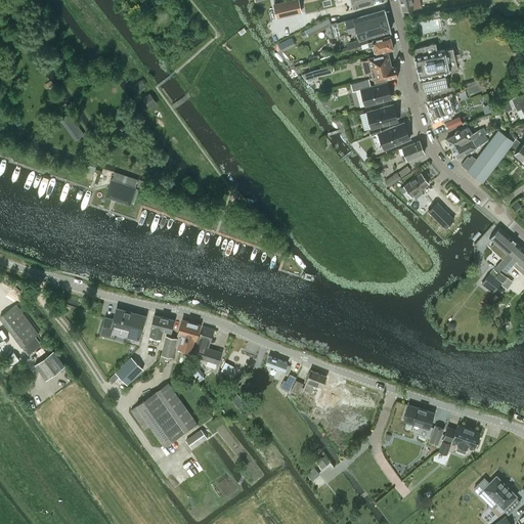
[(298,0),(294,0),(273,4),(275,11),(280,9),(281,16),(301,12),(298,0)]
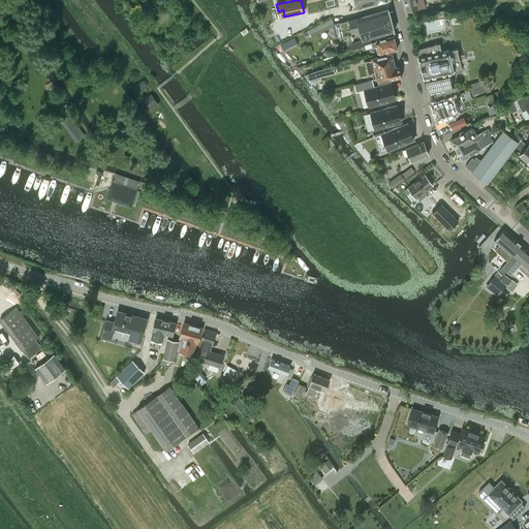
[(423,0),(403,0),(406,10),(424,7),(423,0)]
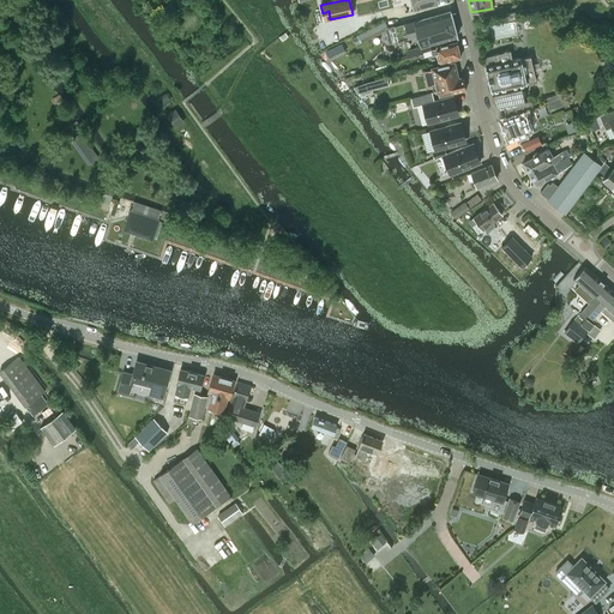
[(167,20),(178,11),(170,1),(160,11),(167,20)]
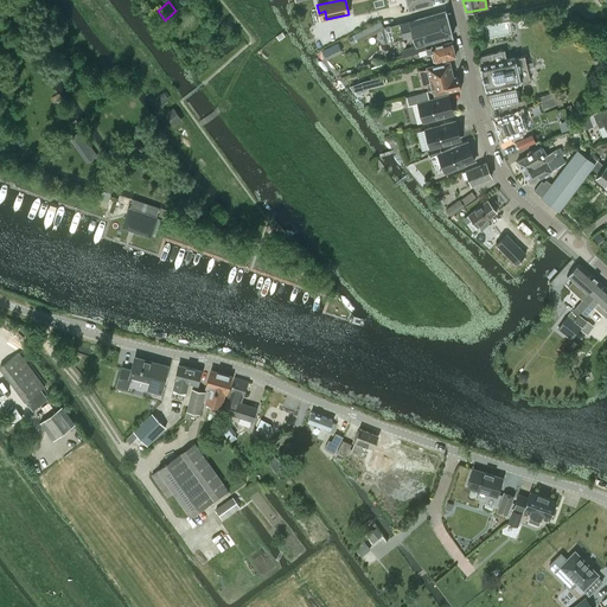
[(446,10),(390,25),(395,39),(413,33),(416,45),(453,36),(446,10)]
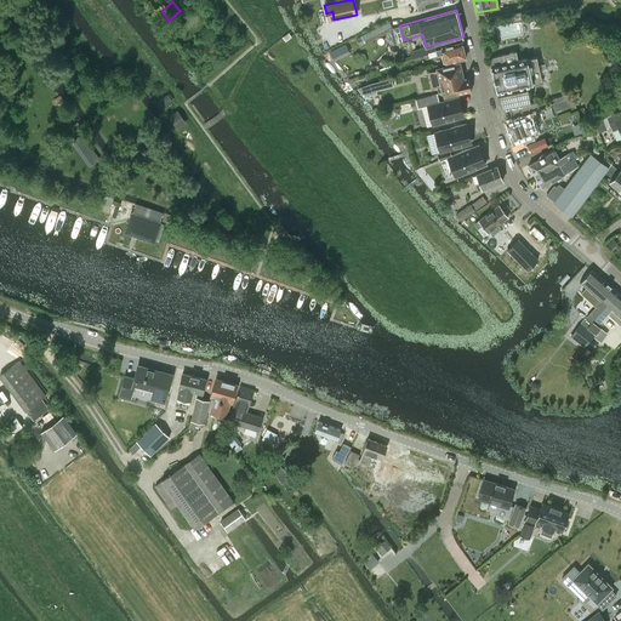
[(392,28),(388,21),(365,33),(369,40),(392,28)]
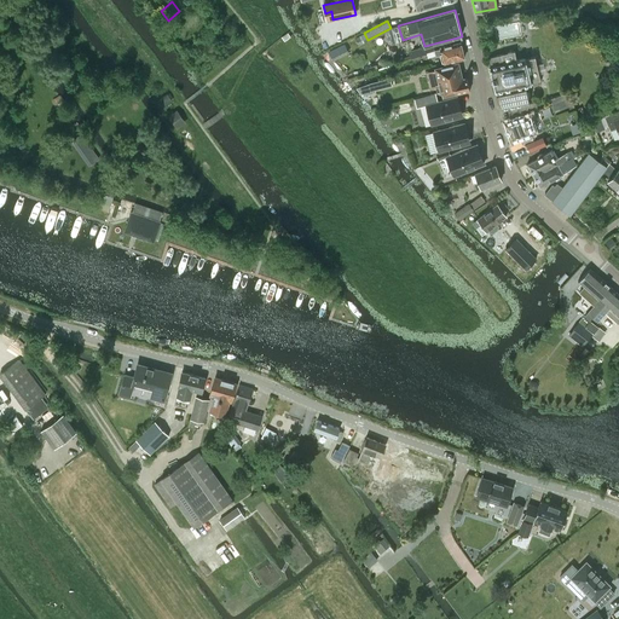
[(464,56),(466,55),(464,50),(462,48),(461,41),(443,46),(441,48),(435,50),(437,56),(441,55),(444,62),(445,62),(464,58),(464,56)]
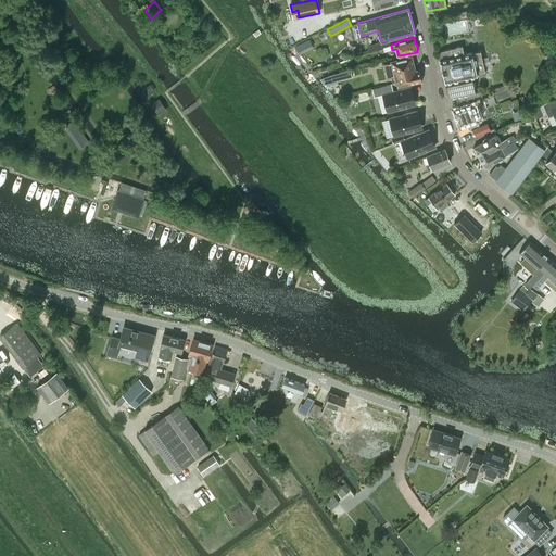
[(310,39),(304,42),(308,49),(313,47),(310,39)]
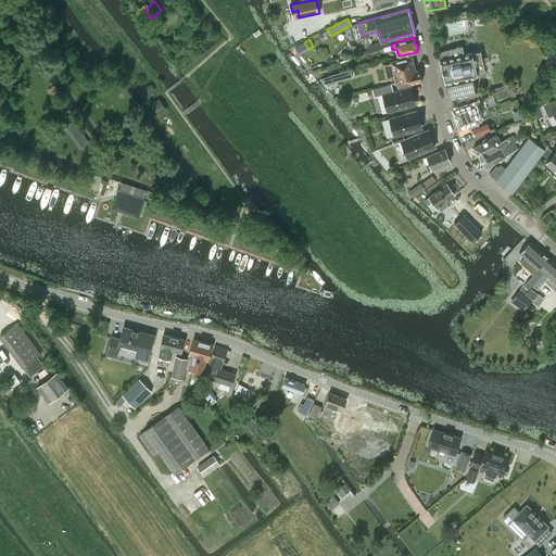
[(462,47),(437,53),(445,83),(447,83),(465,78),(466,78),(471,76),(487,73),(480,50),(470,53),(463,54),(462,47)]
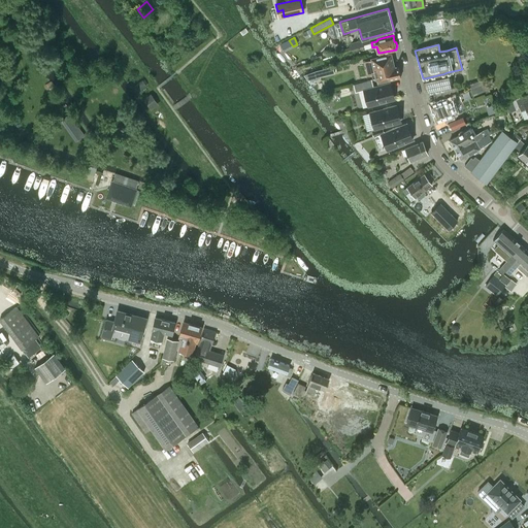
[(371,58),(376,77),(377,84),(390,80),(401,77),(398,64),(396,64),(396,66),(394,67),(391,54),(371,58)]
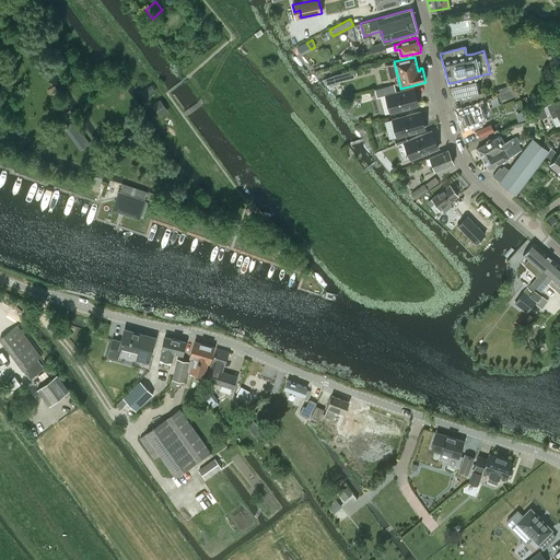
[(353,70),(335,76),(337,82),(351,78),(354,78),(353,70)]
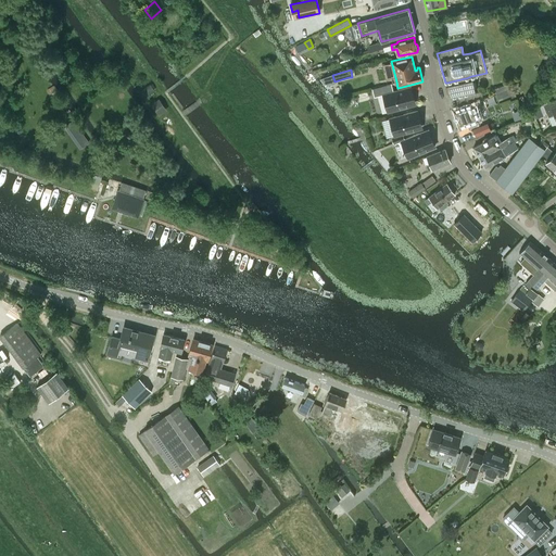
[(465,78),(447,83),(452,97),(456,96),(458,104),(483,97),(482,90),(476,92),(471,76),(466,78),(465,78)]
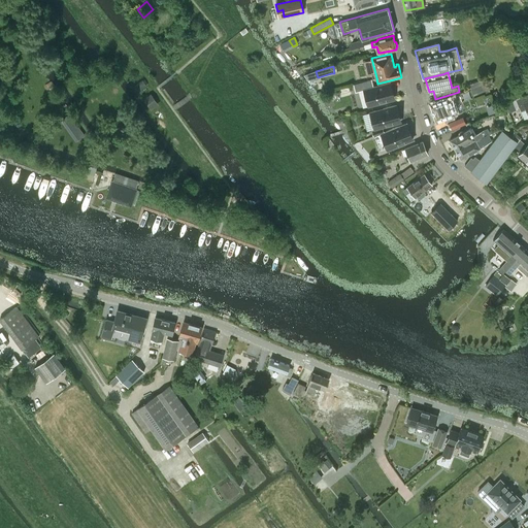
[(491,93),(486,78),(469,85),(474,98),(484,94),(484,95),(491,93)]
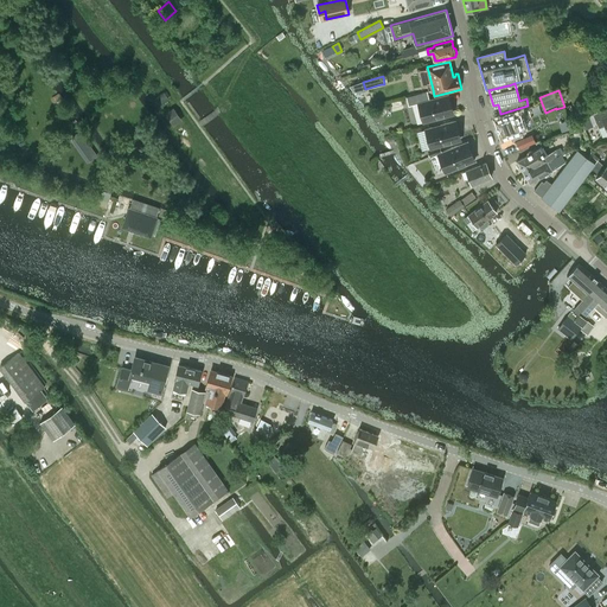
[(158,108),(170,100),(164,91),(152,100),(158,108)]
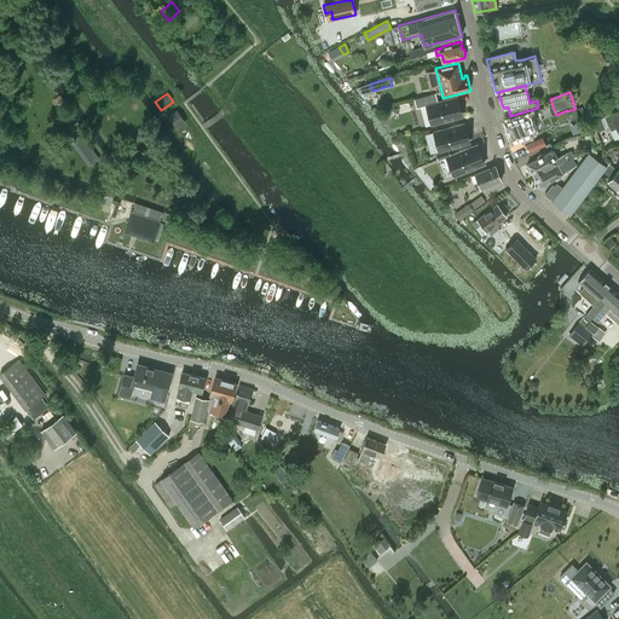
[(414,99),(416,108),(426,105),(431,126),(463,116),(457,96),(438,102),(435,93),(415,99),(414,99)]
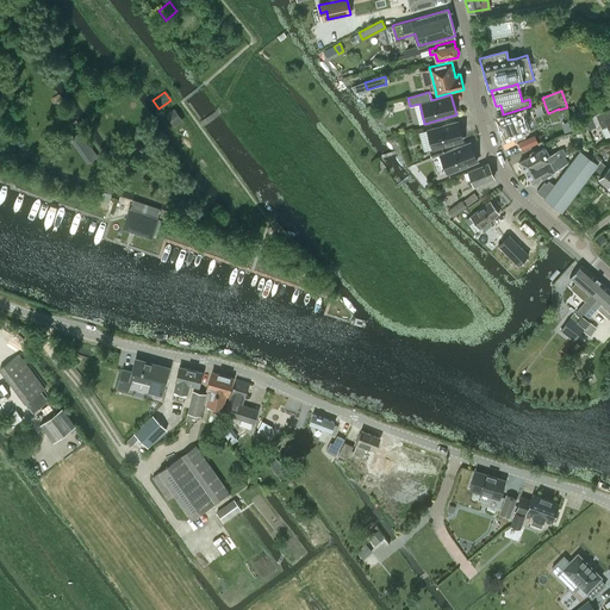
[(175,128),(184,122),(174,109),(166,114),(175,128)]
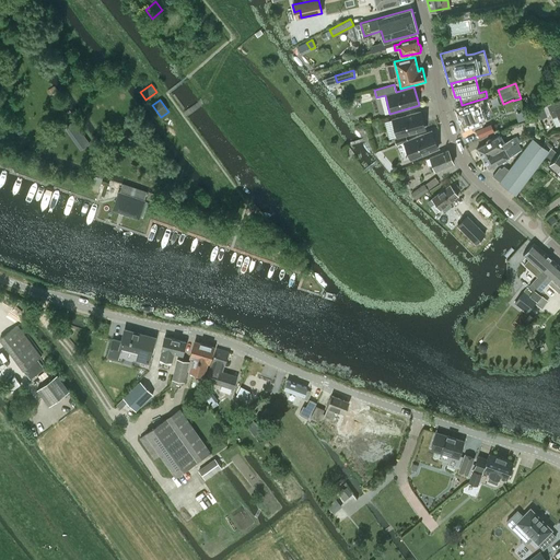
[(559,118),(559,100),(548,105),(553,118),(559,116),(559,118)]
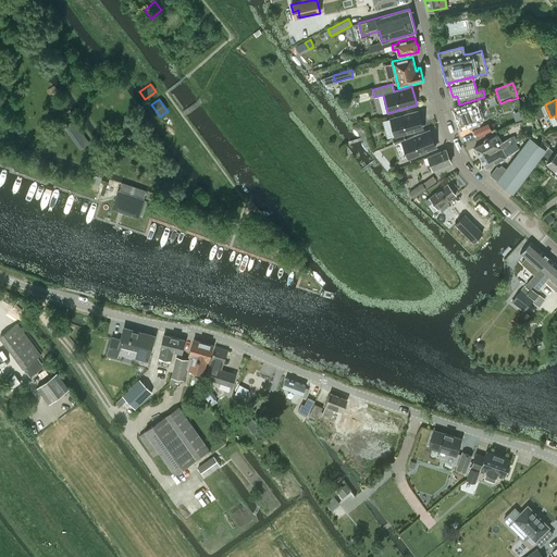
[(459,127),(479,121),(473,102),(453,109),(459,127)]
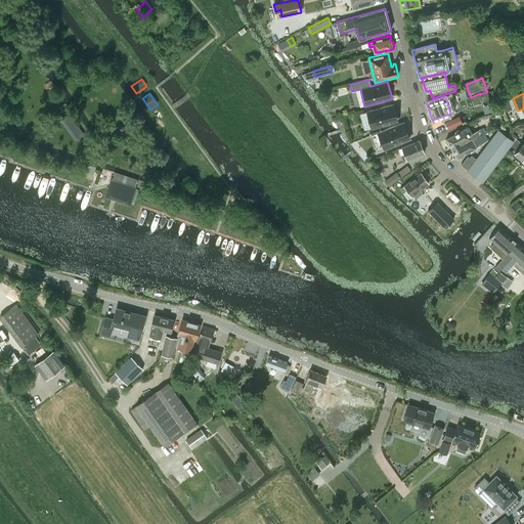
[(394,103),(366,112),(370,129),(374,128),(380,127),(398,122),(394,103)]
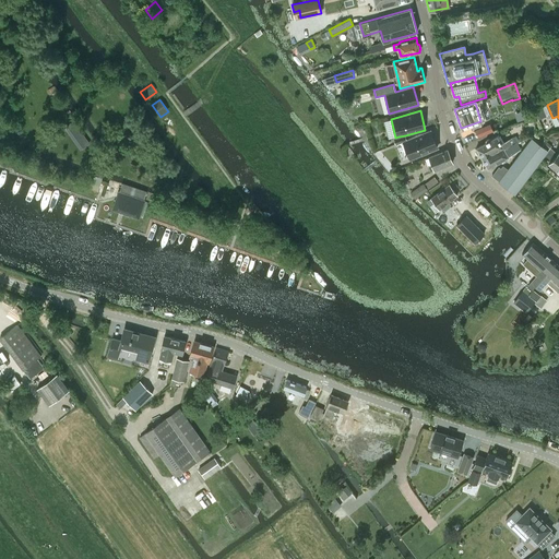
[(523,111),(516,115),(519,121),(526,119),(523,111)]
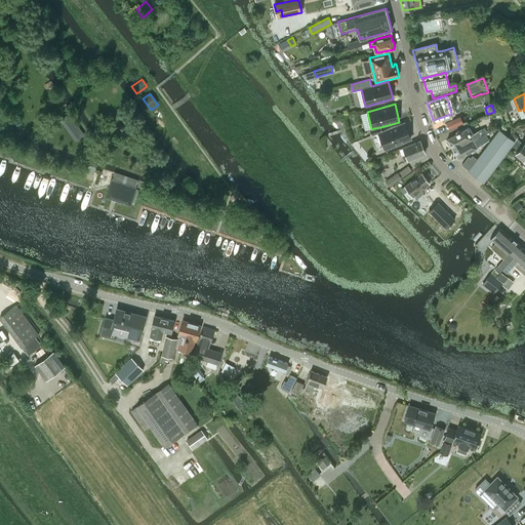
[(75,140),(84,134),(69,114),(61,120),(75,140)]
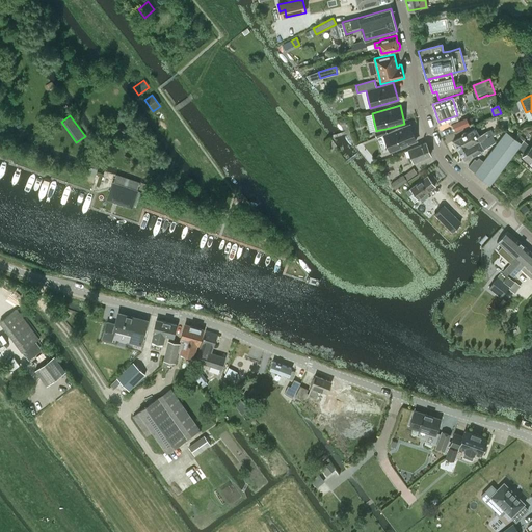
[(467,117),(452,124),(455,131),(470,125),(467,117)]
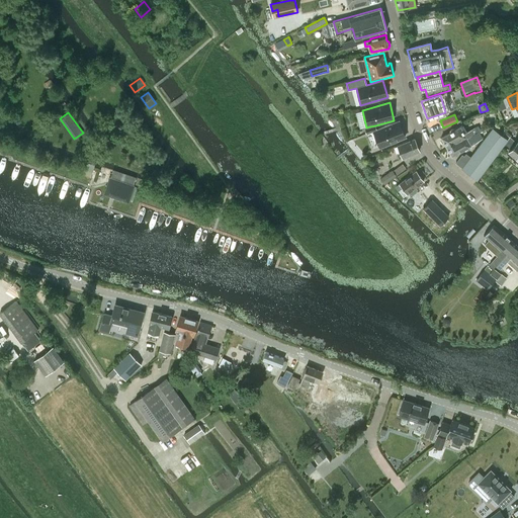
[(376,130),(372,131),(379,148),(406,137),(399,120),(376,130)]
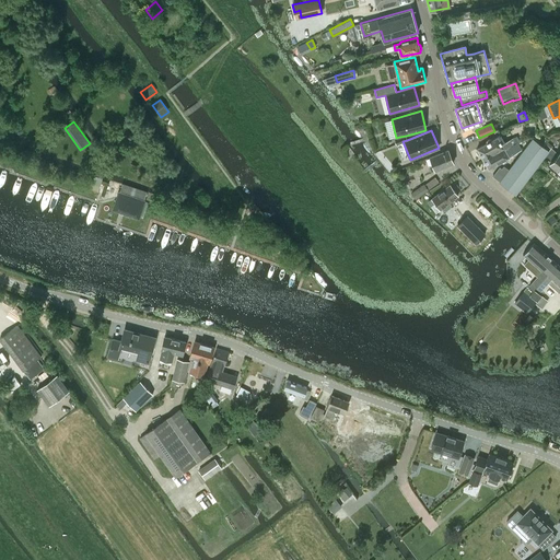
[(504,150),(512,146),(509,140),(502,144),(498,137),(491,140),(491,139),(487,141),(486,143),(477,149),(482,160),(503,148),(504,150)]
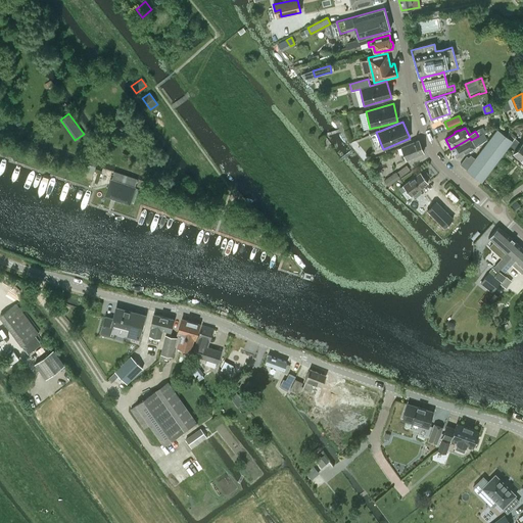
[(481,182),(513,141),(497,130),(475,158),(471,155),(469,158),(467,156),(461,164),(467,170),(466,170),(481,182)]
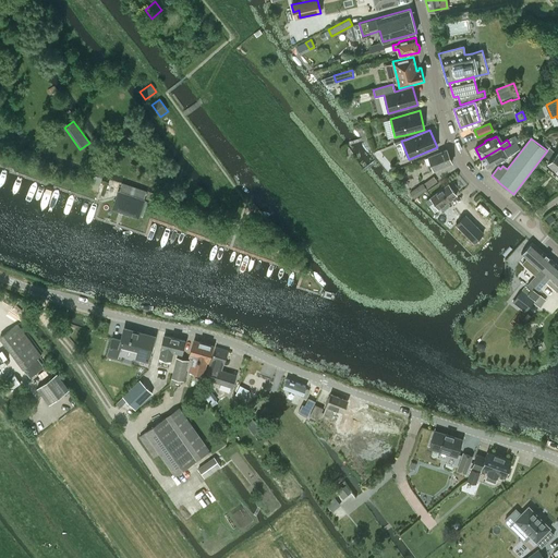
[(501,147),(481,159),(486,169),(498,162),(500,162),(506,160),(506,158),(507,158),(507,157),(519,149),(514,142),(510,145),(502,149),(501,147)]
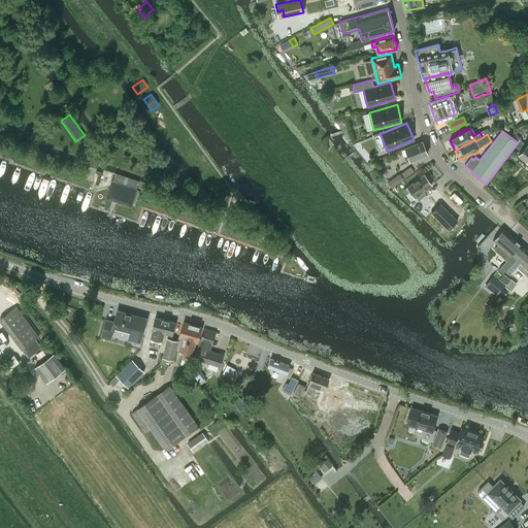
[(427,154),(423,141),(405,147),(408,155),(406,155),(408,160),(410,160),(410,161),(427,154)]
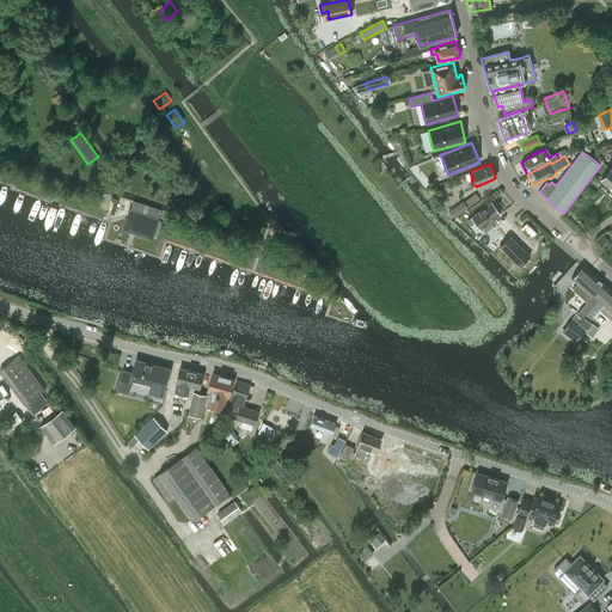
[(99,200),(97,206),(108,209),(111,195),(104,193),(102,201),(99,200)]
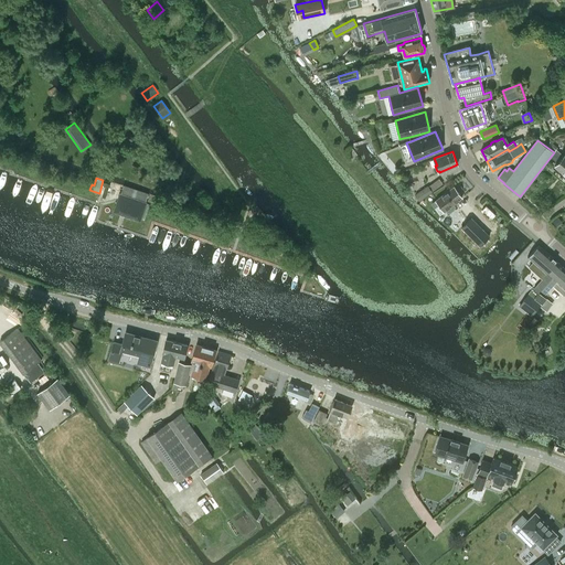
[(140,219),(149,193),(124,185),(118,202),(115,211),(140,219)]
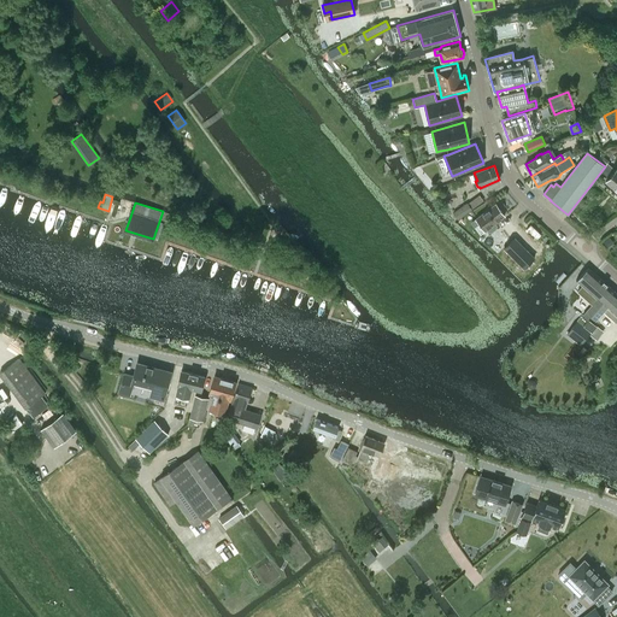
[(472,210),(468,203),(453,212),(458,219),(472,210)]
